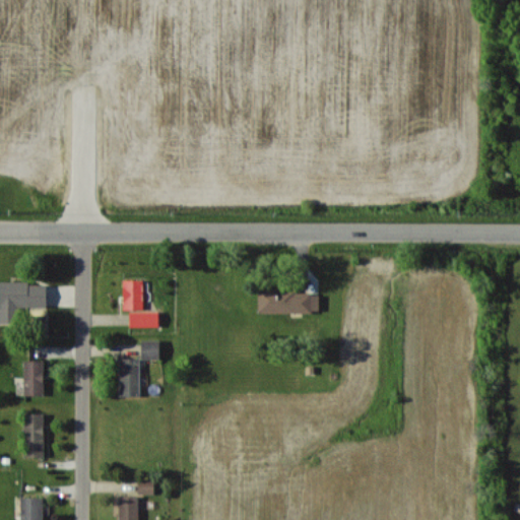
[(144,279),(124,279),(124,309),(143,310),(144,279)]
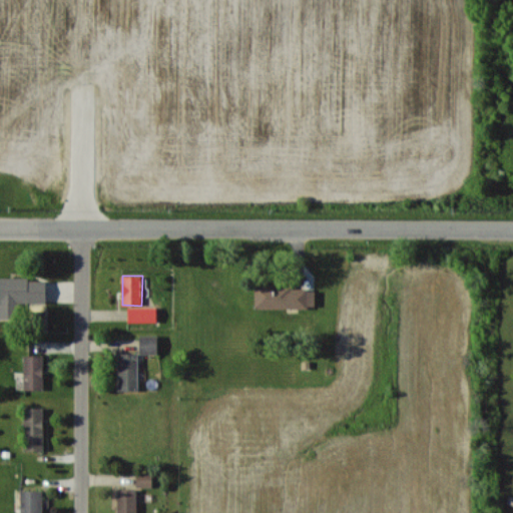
[(0,318),(18,319),(18,302),(46,303),(47,279),(0,278),(0,318)]
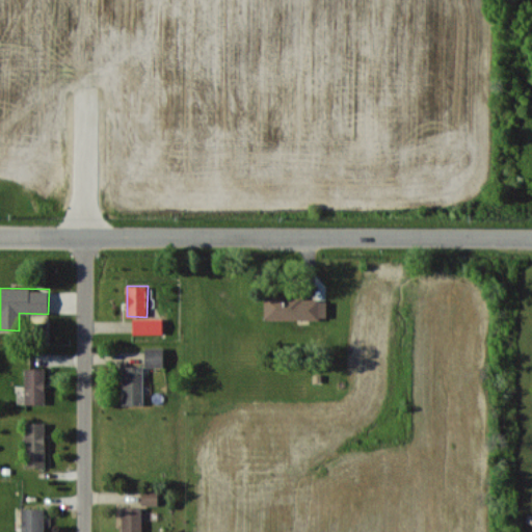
[(265,319),(327,320),(327,297),(265,296),(265,319)]
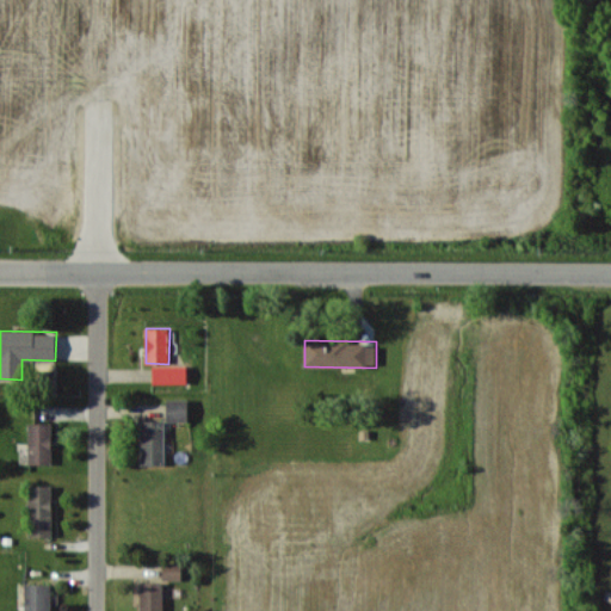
[(153,383),(187,383),(187,365),(153,365),(153,383)]
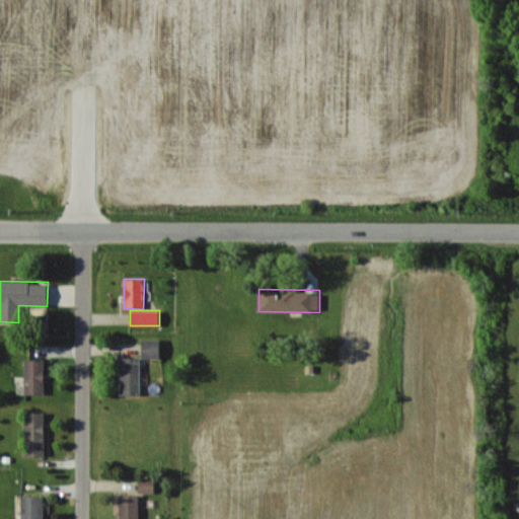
[(160,340),(142,339),(142,358),(160,358),(160,340)]
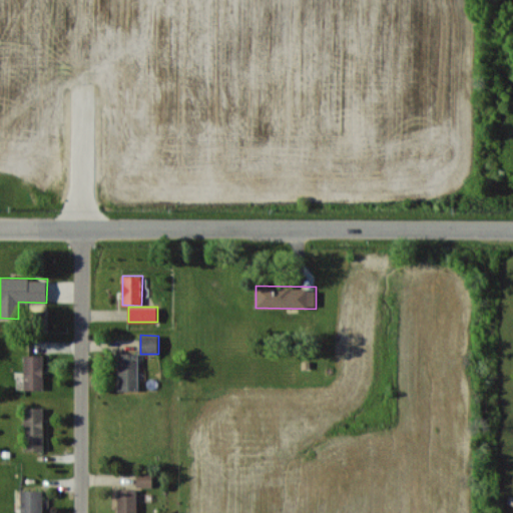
[(118,391),(138,391),(138,353),(119,353),(118,391)]
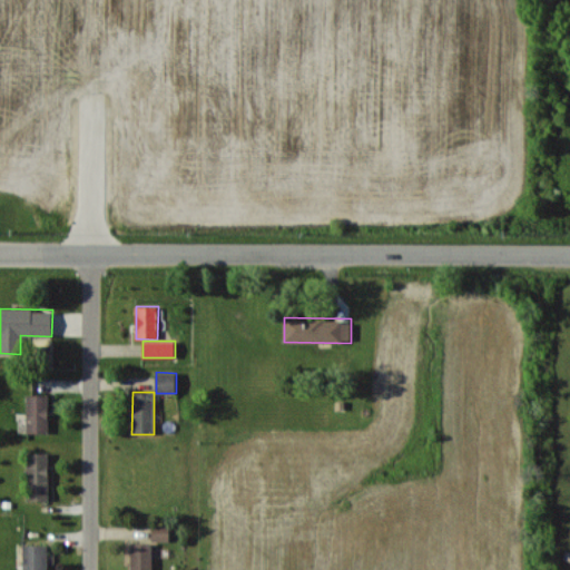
[(27,394),(27,433),(48,433),(49,395),(27,394)]
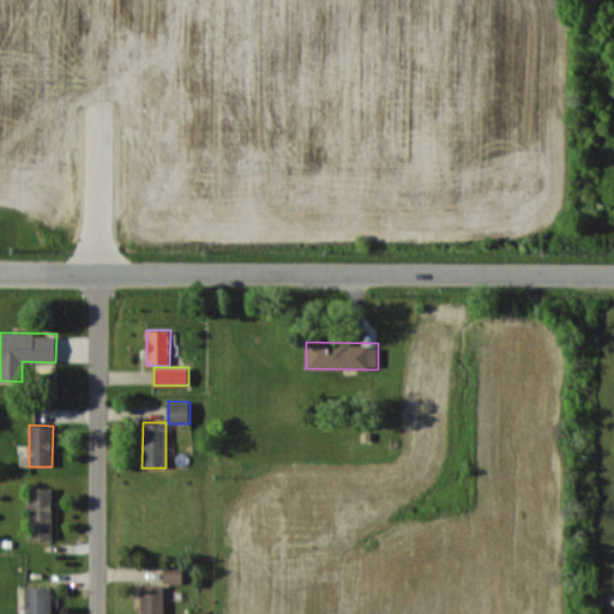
[(53,539),(53,487),(30,487),(30,539),(53,539)]
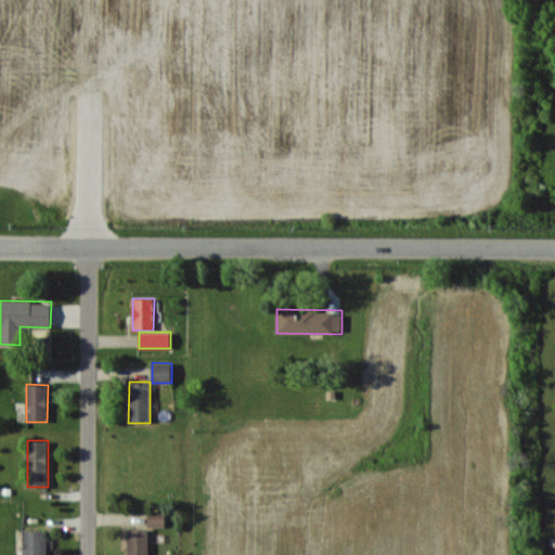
[(166,527),(166,511),(149,511),(147,527),(166,527)]
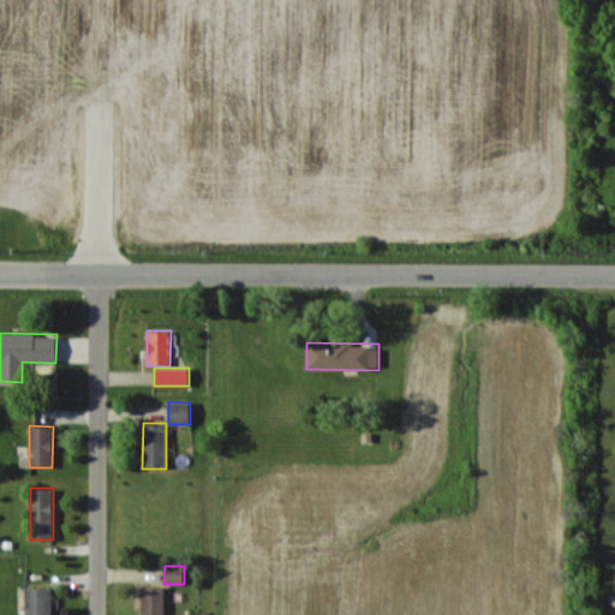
[(141,614),(163,614),(165,586),(142,585),(141,614)]
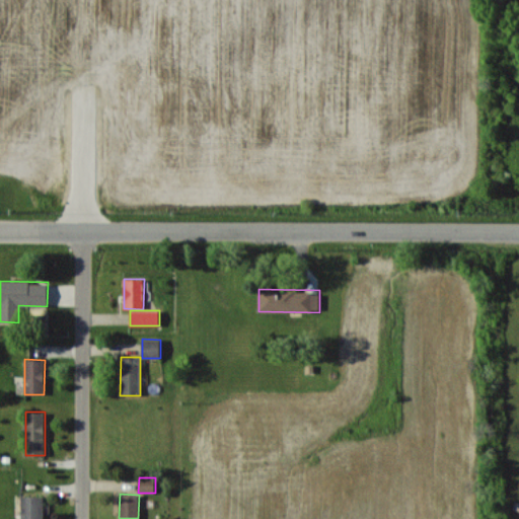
[(44,518),(44,496),(21,496),(20,518),(44,518)]
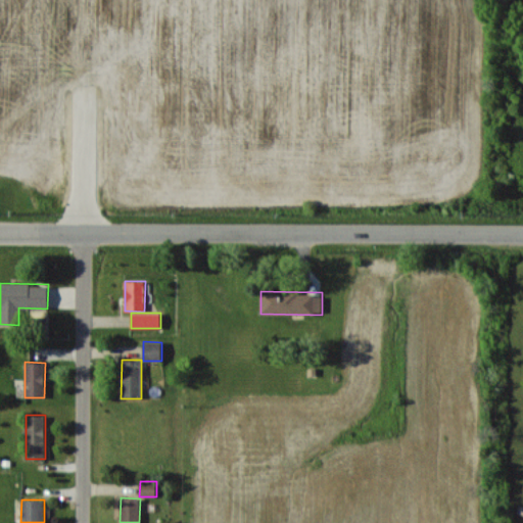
All buildings are outlined.
